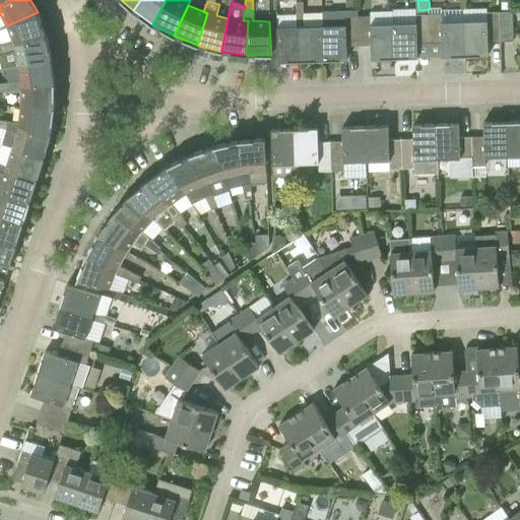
[(346,46),(359,46),(358,16),(358,10),(323,11),(323,25),(324,61),(347,60),(346,46)]
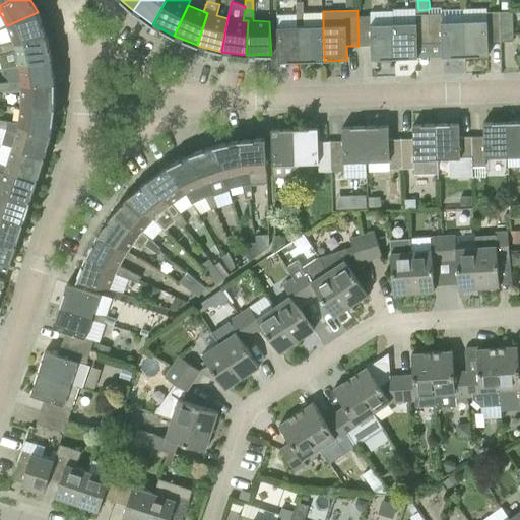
[(500,12),(501,42),(513,41),(512,11),(500,12)]
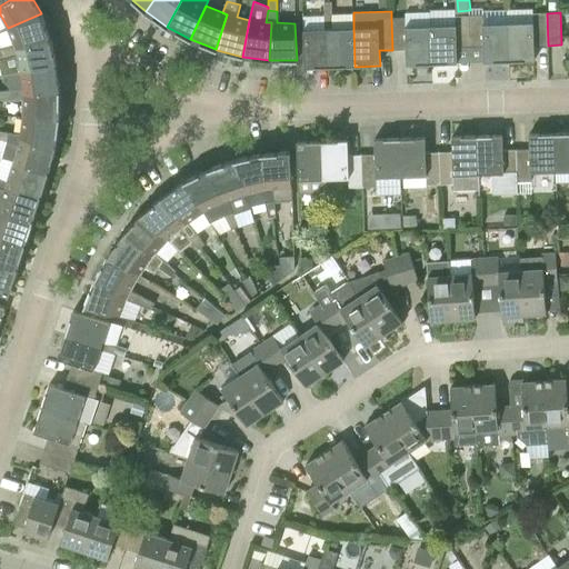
[(6,58),(17,55),(16,50),(51,39),(50,37),(41,13),(8,28),(13,45),(2,49),(6,58)]
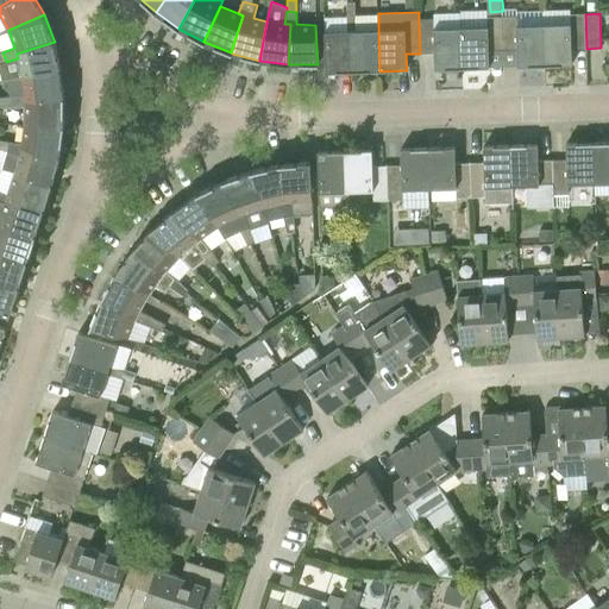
[(571,49),(586,49),(585,14),(570,14),(570,24),(542,25),(545,66),(572,64),(571,49)]
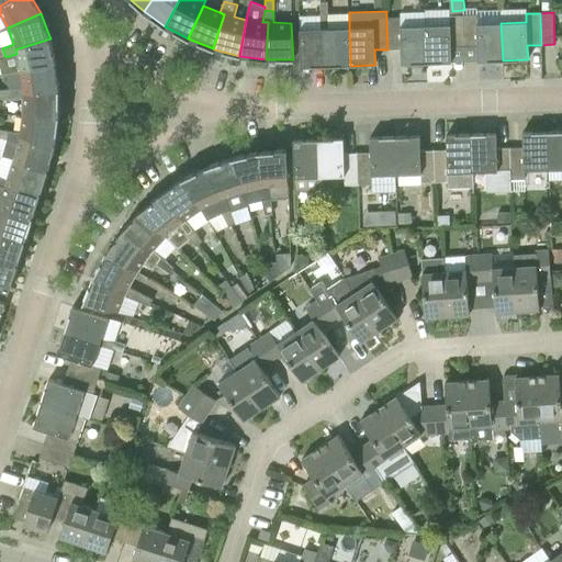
[(478,62),(503,60),(501,23),(478,23),(476,14),(463,15),(464,47),(478,46),(478,62)]
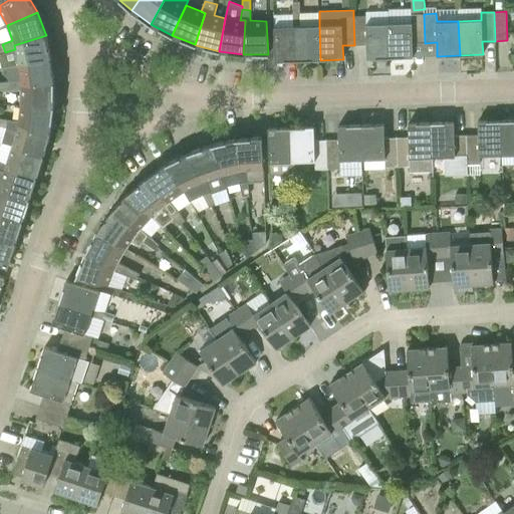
[(275,61),(298,60),(297,26),(300,26),(300,14),(293,14),(293,26),(274,27),(275,61)]
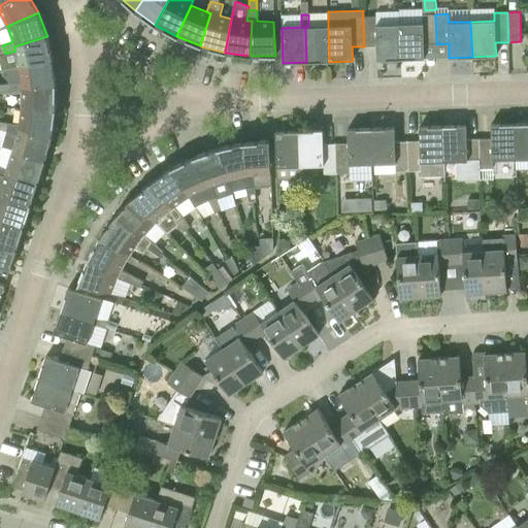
[(424,44),(436,44),(435,14),(423,14),(423,23),(399,24),(401,59),(424,59),(424,44)]
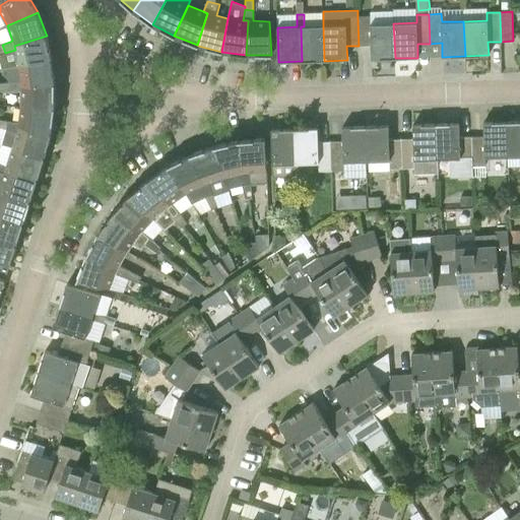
[(372,59),(395,58),(393,23),(371,24),(371,16),(358,16),(359,46),(371,46),(372,59)]
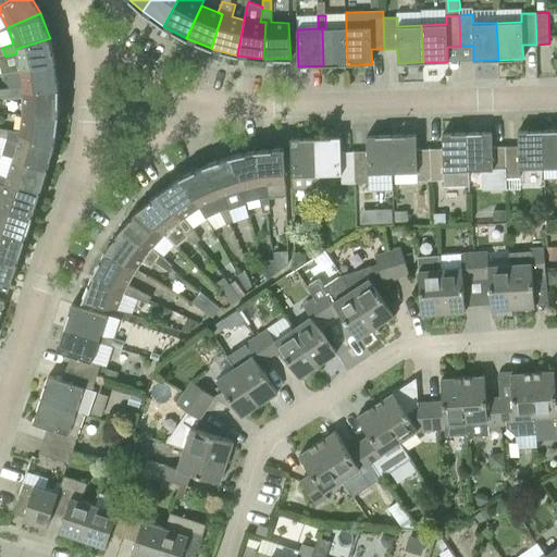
[(323,65),(347,65),(346,27),(325,28),(322,28),(323,65)]
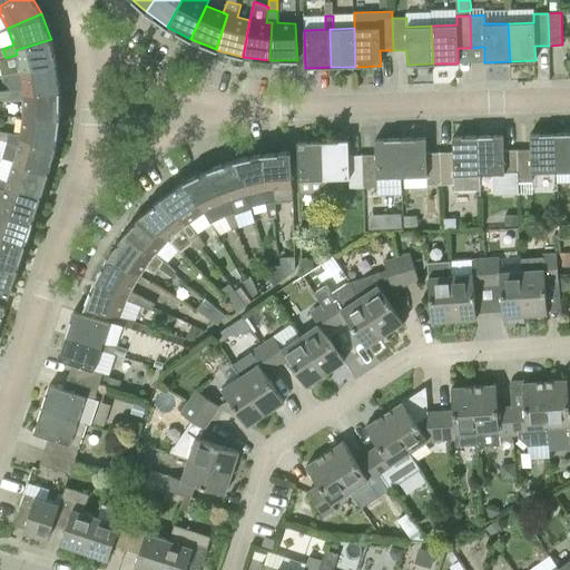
[(21,72),(57,65),(51,39),(16,50),(17,55),(21,72)]
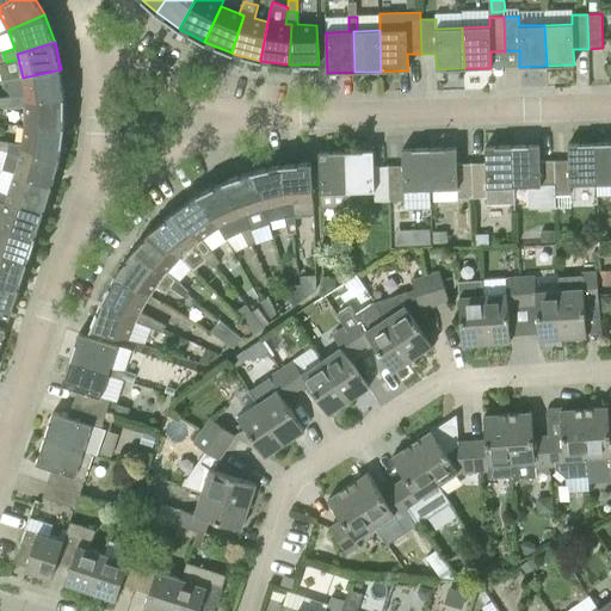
[(25,102),(65,99),(61,69),(23,78),(6,81),(6,87),(11,93),(11,97),(12,106),(25,107),(25,102)]
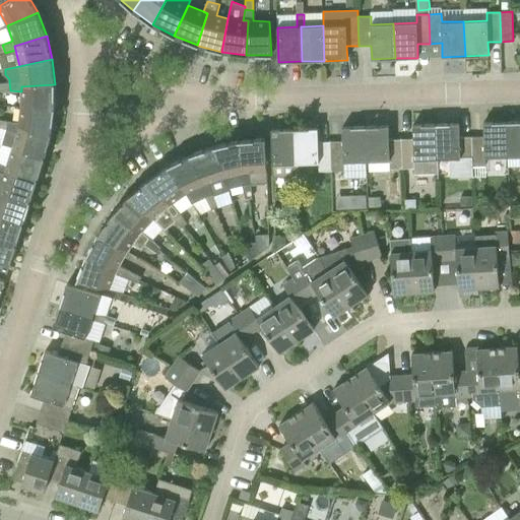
[(0,90),(10,90),(9,82),(0,83),(0,90)]
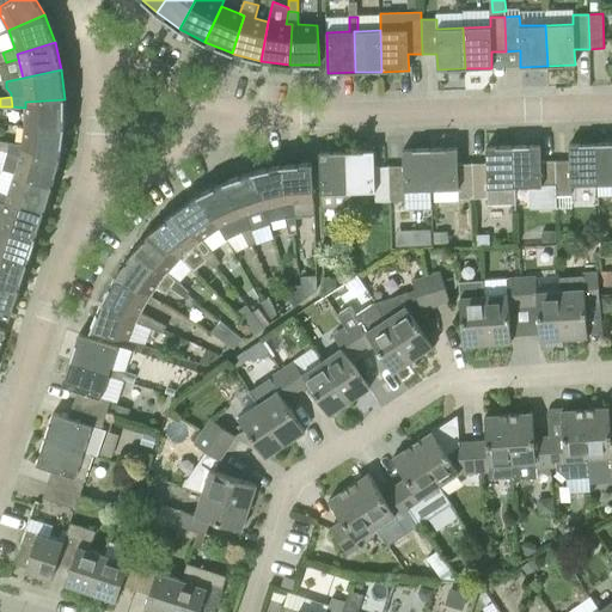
[(25,126),(65,129),(65,127),(65,99),(25,102),(25,108),(25,126)]
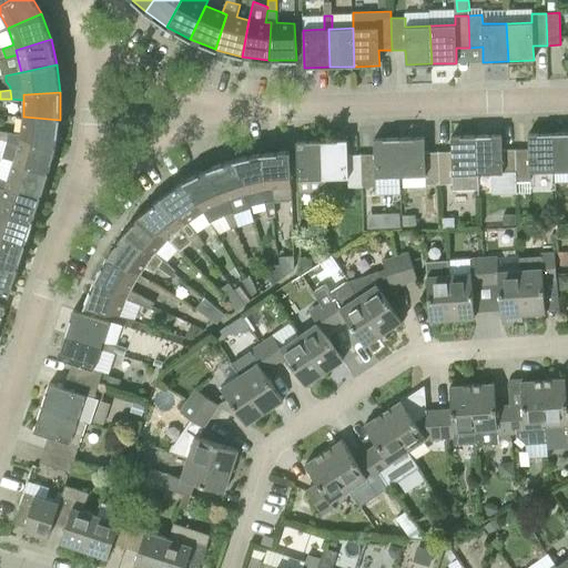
[(20,139),(57,146),(60,120),(23,117),(22,119),(17,118),(14,133),(9,132),(7,141),(19,144),(20,139)]
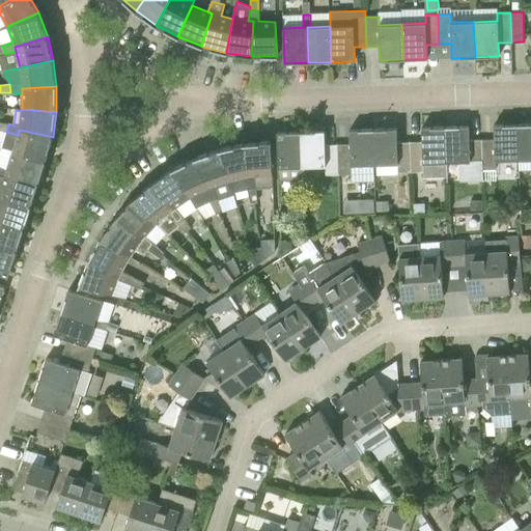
[(530,123),(518,124),(519,160),(530,159),(530,123)]
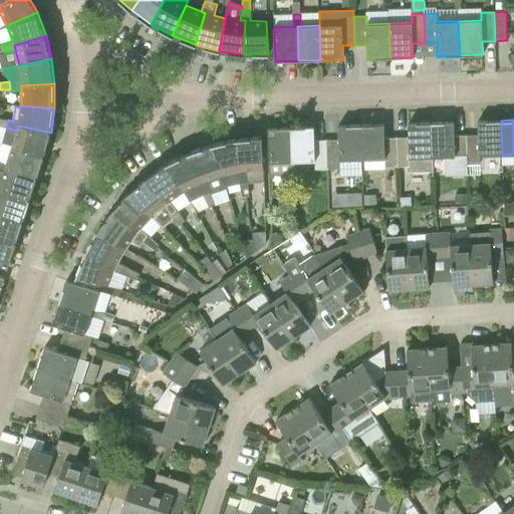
[(480,156),(502,155),(501,120),(478,121),(478,135),(466,136),(467,164),(480,164),(480,156)]
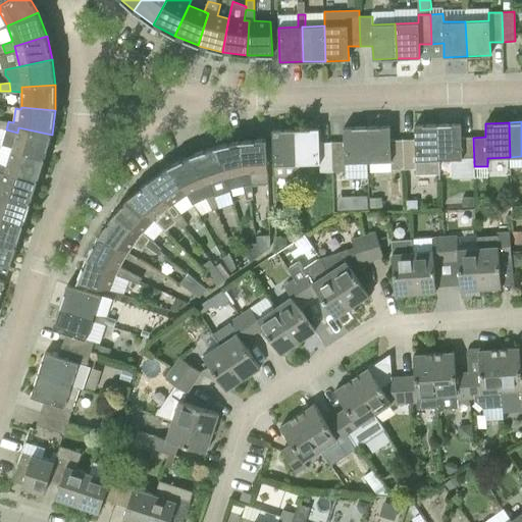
[(438,173),(438,159),(437,124),(414,125),(415,139),(403,140),(404,169),(416,168),(416,174),(438,173)]
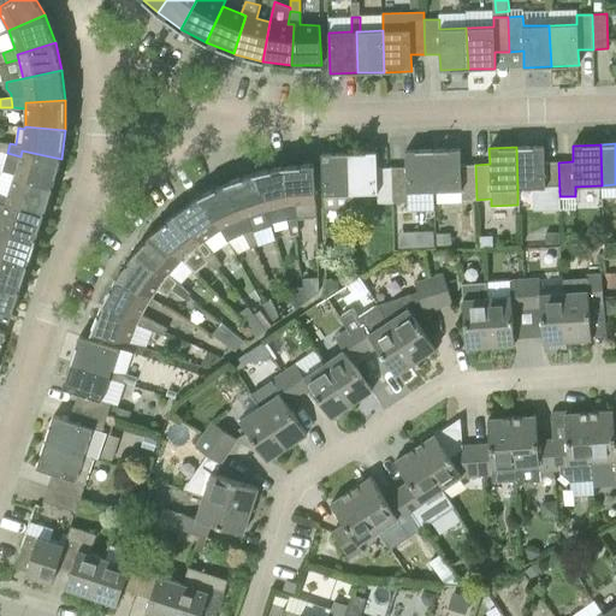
[(561,209),(560,196),(558,163),(544,163),(544,147),(516,147),(517,188),(533,188),(534,211),(561,209)]
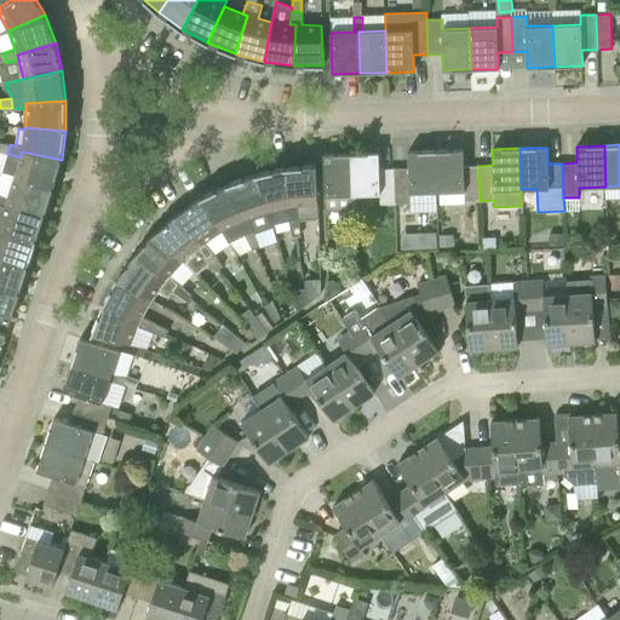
[(409,193),(437,193),(436,150),(408,151),(408,168),(394,168),(395,204),(409,204),(409,193)]
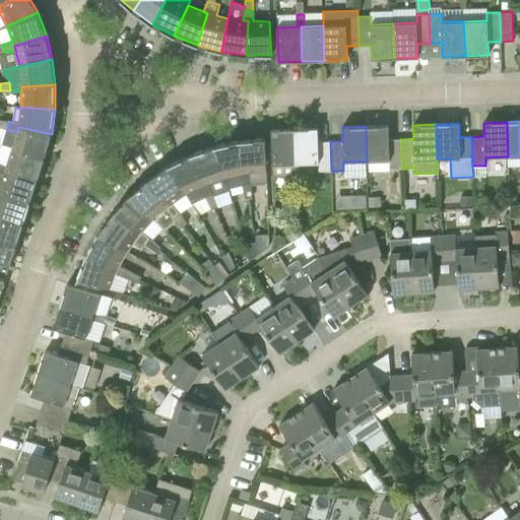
[(389,169),(402,169),(401,139),(389,139),(388,126),(366,126),(367,161),(370,161),(370,172),(389,172),(389,169)]
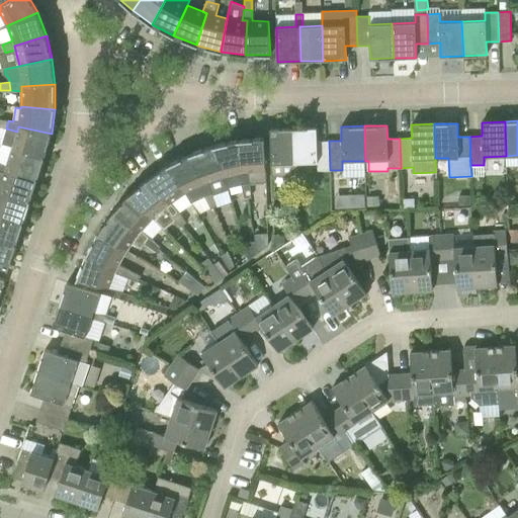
[(13,147),(45,157),(52,134),(18,126),(17,132),(6,128),(2,144),(13,147)]
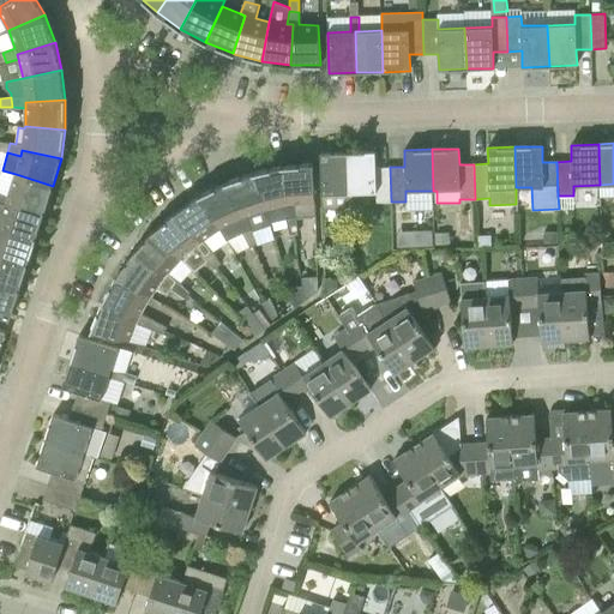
[(377,203),(391,202),(390,167),(375,167),(375,151),(348,152),(351,208),(354,208),(353,193),(375,192),(377,203)]
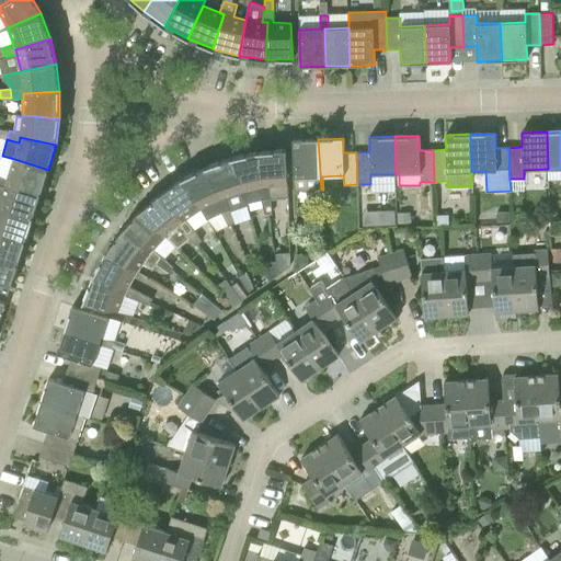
[(295,191),(321,190),(318,139),(293,140),(294,178),(295,191)]
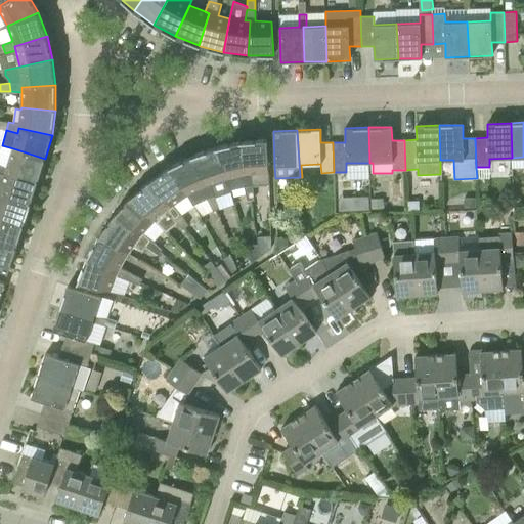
[(269,183),(268,173),(267,139),(239,141),(246,175),(252,174),(253,184),(269,183)]
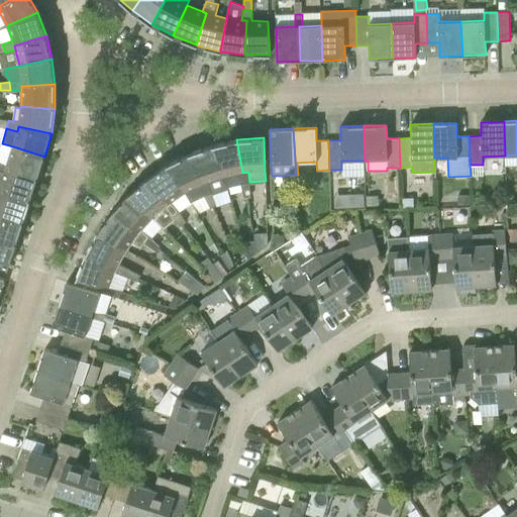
[(241,184),(249,182),(248,172),(242,173),(236,139),(212,145),(226,187),(241,184)]
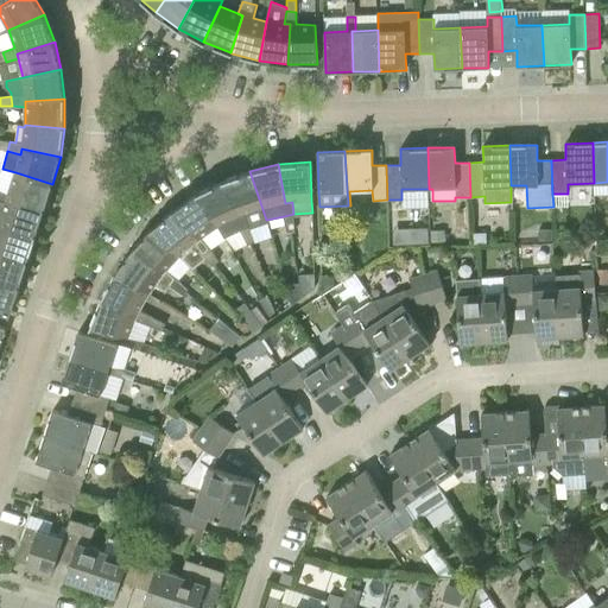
[(267,223),(266,220),(249,171),(223,181),(239,216),(245,215),(249,227),(240,230),(247,245),(254,241),(251,229),(267,223)]
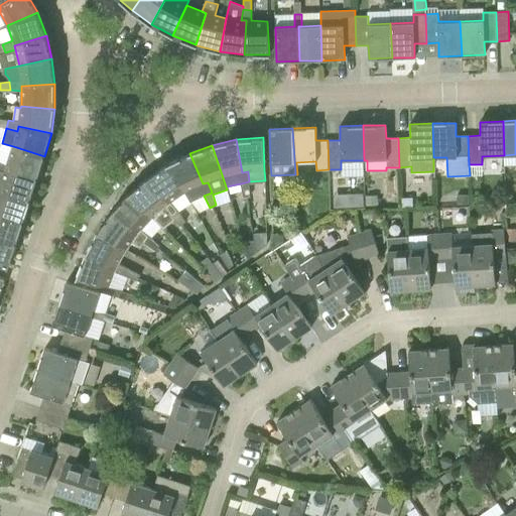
[(6,168),(37,178),(44,156),(13,146),(7,164),(0,162),(0,170),(4,172),(6,168)]
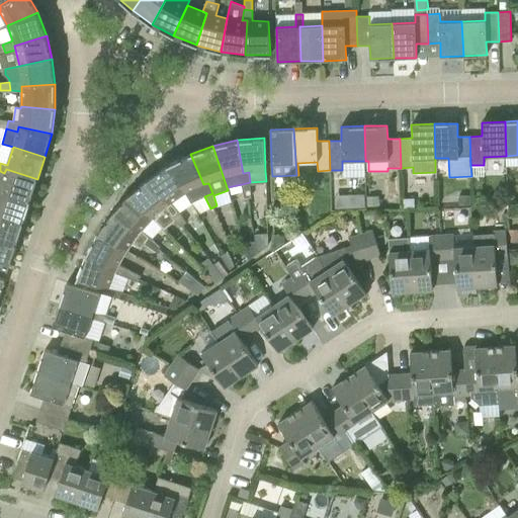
[(212,193),(208,183),(203,184),(190,154),(167,165),(186,193),(192,202),(204,196),(212,193)]
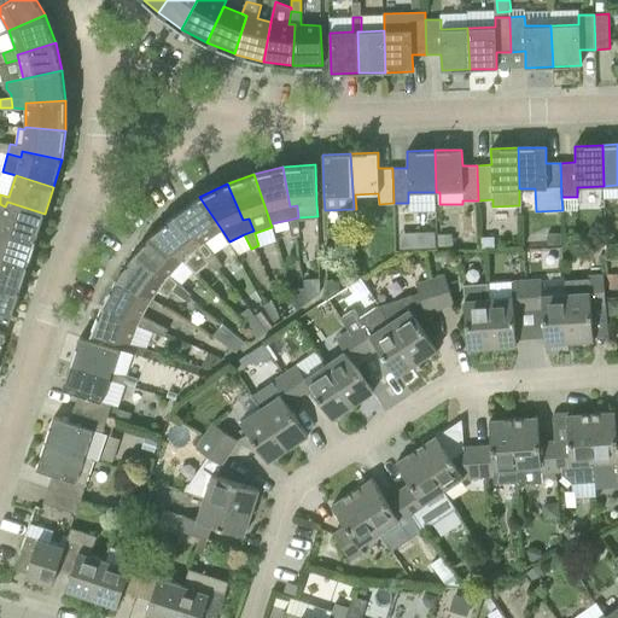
[(200,245),(207,242),(222,231),(199,197),(175,214),(200,245)]
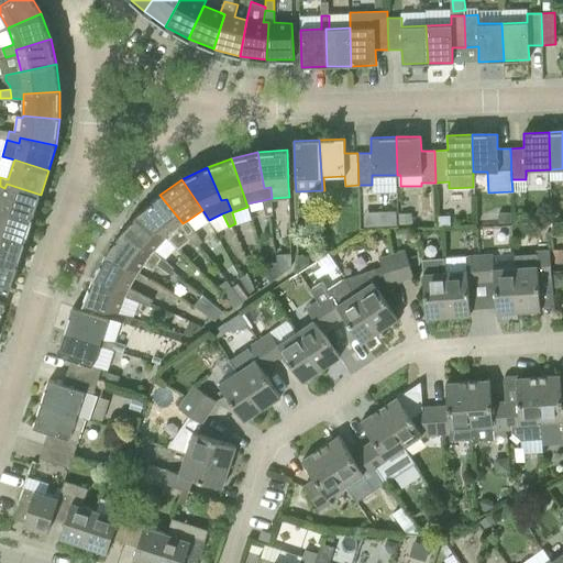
[(0,202),(0,207),(33,220),(41,195),(7,184),(4,188),(0,202)]
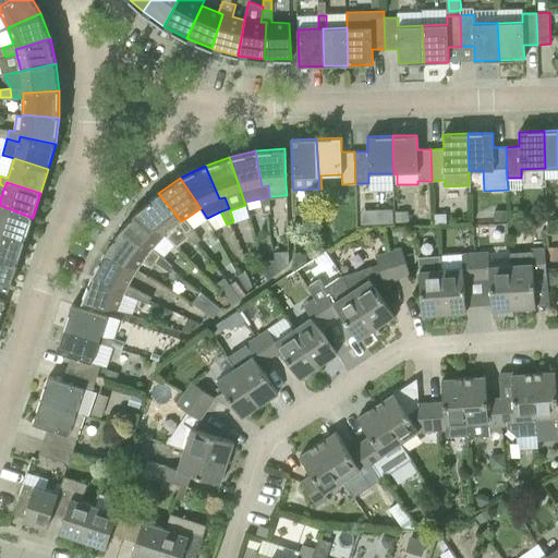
[(192,228),(186,218),(181,221),(158,193),(137,210),(165,235),(178,225),(185,233),(192,228)]
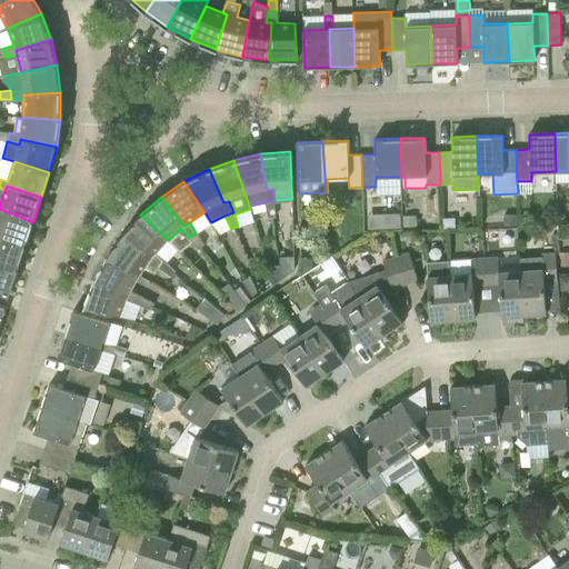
[(276,216),(275,200),(266,202),(268,217),(276,216)]
